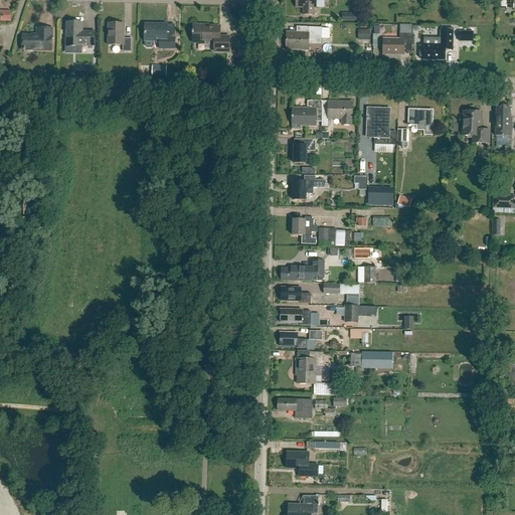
[(296,0),(296,8),(297,8),(297,6),(303,7),(303,15),(313,15),(314,7),(315,7),(315,9),(316,9),(316,0),(296,0)]
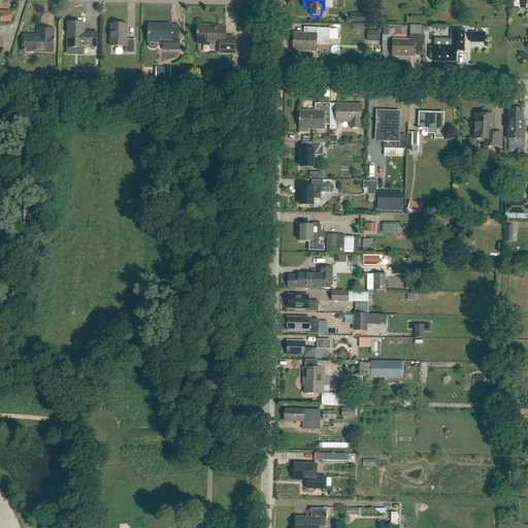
[(10,11),(2,11),(2,14),(0,14),(0,22),(10,22),(10,11)]
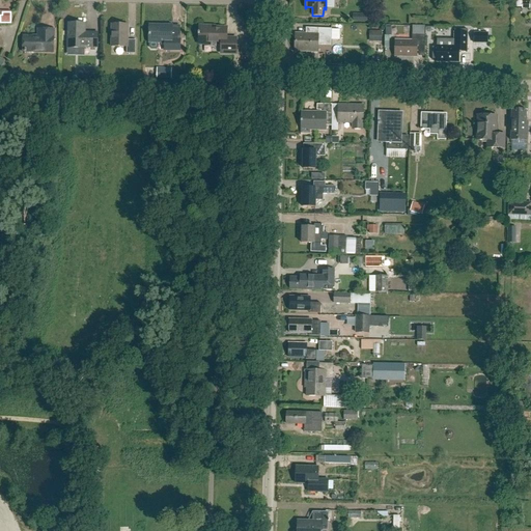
[(98,49),(98,33),(85,33),(86,24),(68,24),(67,49),(85,50),(85,48),(98,49)]
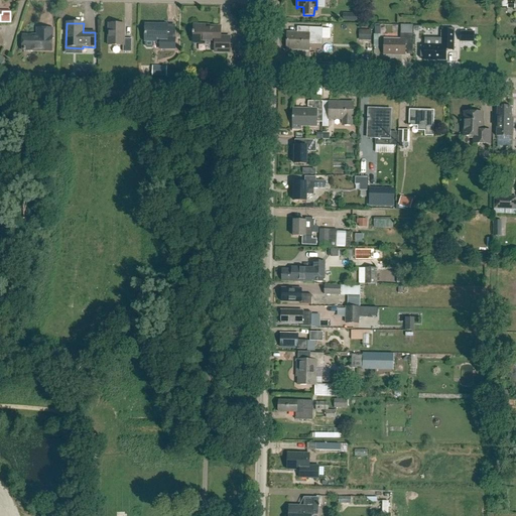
[(152,48),(154,46),(154,40),(160,40),(160,48),(175,48),(175,37),(167,37),(167,24),(158,23),(158,26),(145,25),(145,46),(147,48),(152,48)]
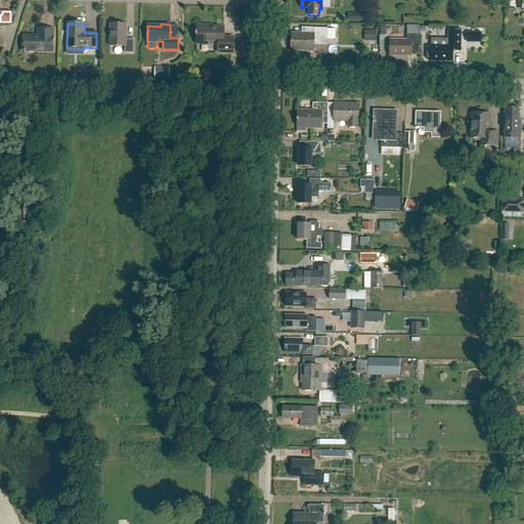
[(133,53),(133,40),(126,40),(126,25),(111,25),(110,47),(125,47),(125,53),(133,53)]
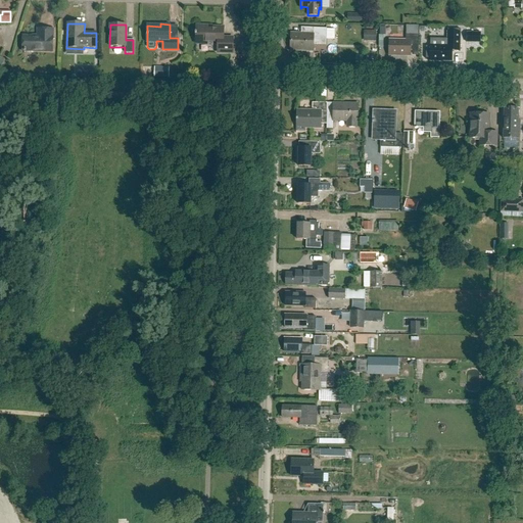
[(406,26),(406,35),(418,35),(418,26),(406,26)]
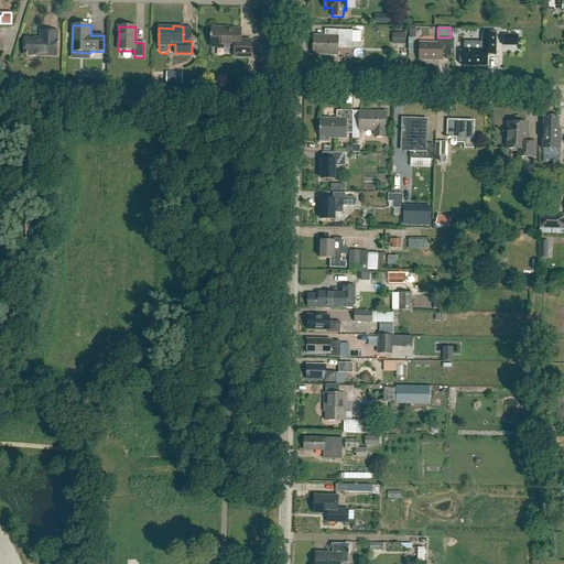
[(250,57),(251,41),(240,41),(240,30),(224,30),(224,29),(212,29),(212,46),(235,47),(235,57),(250,57)]
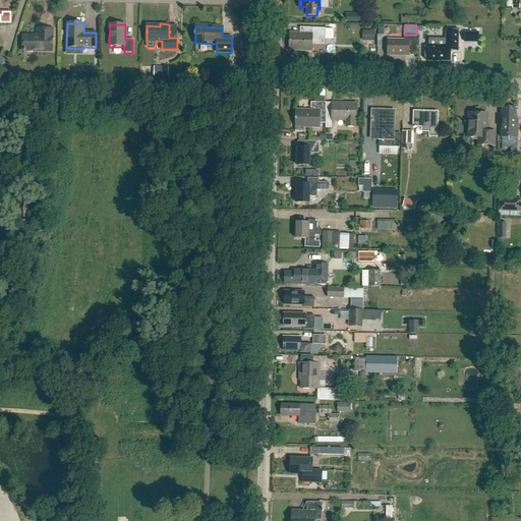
[(53,51),(53,30),(38,29),(38,36),(22,36),(22,51),(53,51)]
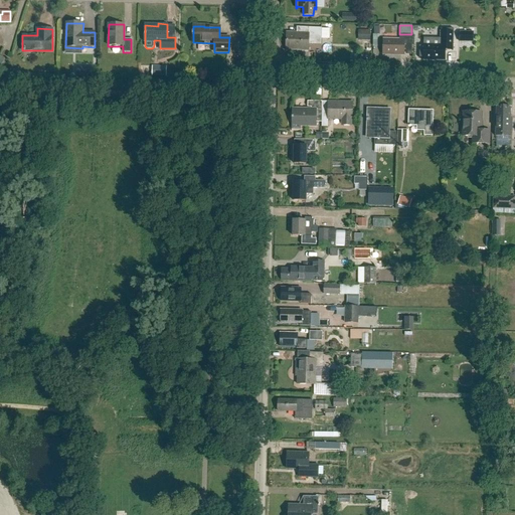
[(321,44),(321,28),(308,28),(308,33),(286,33),(286,49),(308,50),(308,44),(321,44)]
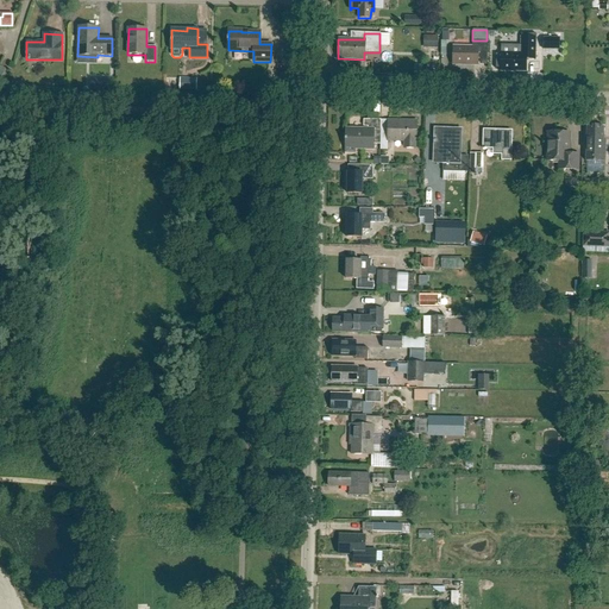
[(496,54),(495,69),(501,69),(526,70),(526,60),(535,60),(535,38),(535,35),(521,33),(521,38),(521,46),(520,55),(501,54),(496,54)]
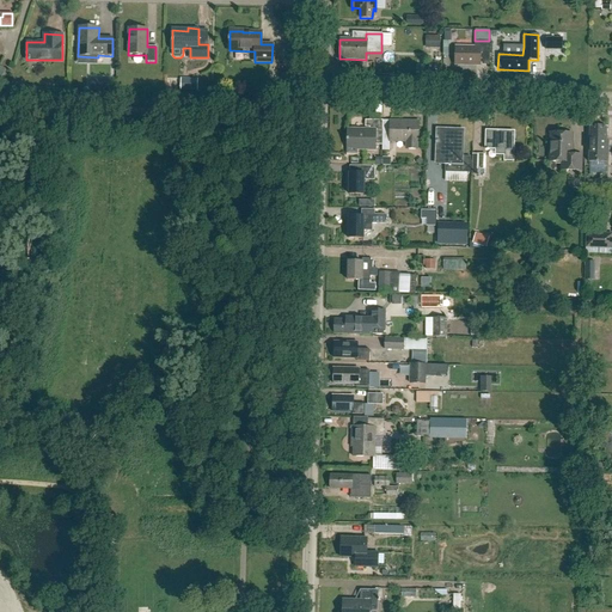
[(428,36),(428,48),(440,48),(440,36),(428,36)]
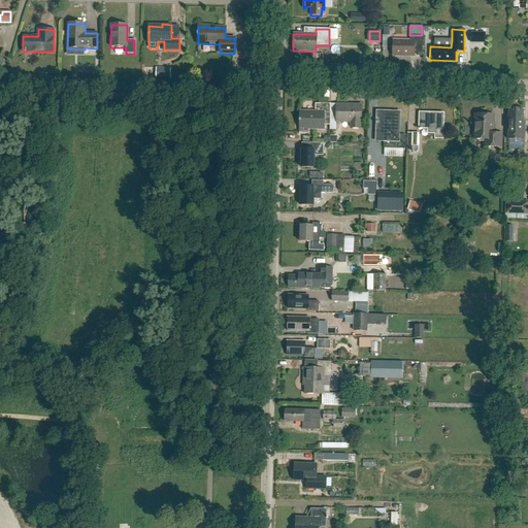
[(480,37),(486,37),(486,33),(471,33),(470,42),(480,42),(480,37)]
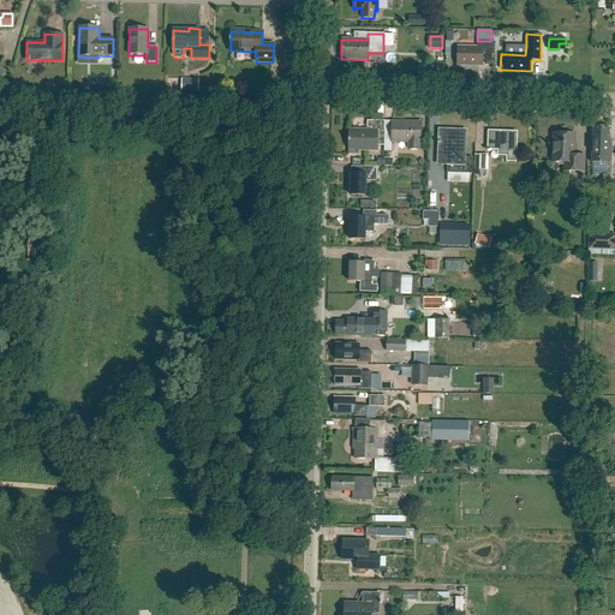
[(493,41),(491,41),(477,41),(477,49),(458,48),(458,64),(482,65),(483,53),(493,54),(493,41)]
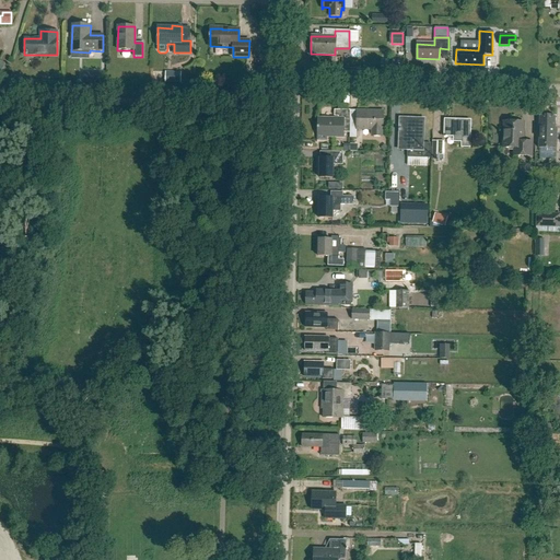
[(264,58),(264,44),(254,44),(254,57),(264,58)]
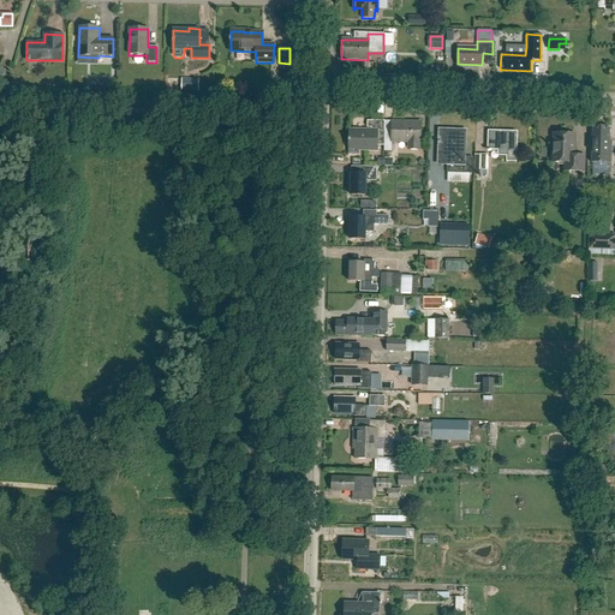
[(198,91),(198,82),(181,81),(180,91),(198,91)]
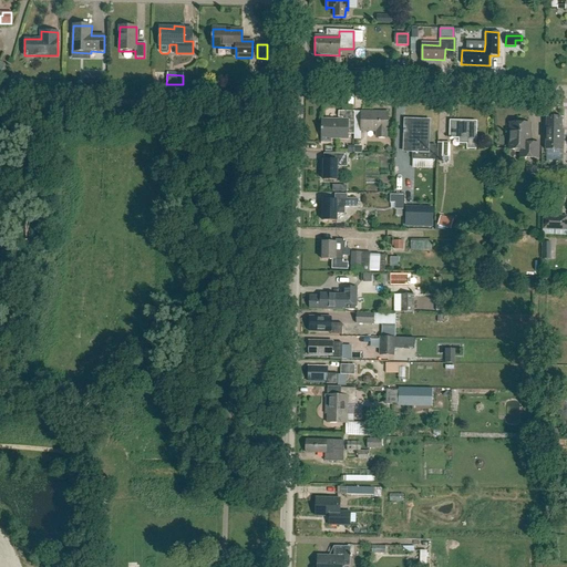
[(266,84),(267,78),(246,78),(246,88),(247,88),(247,89),(266,89),(266,84)]
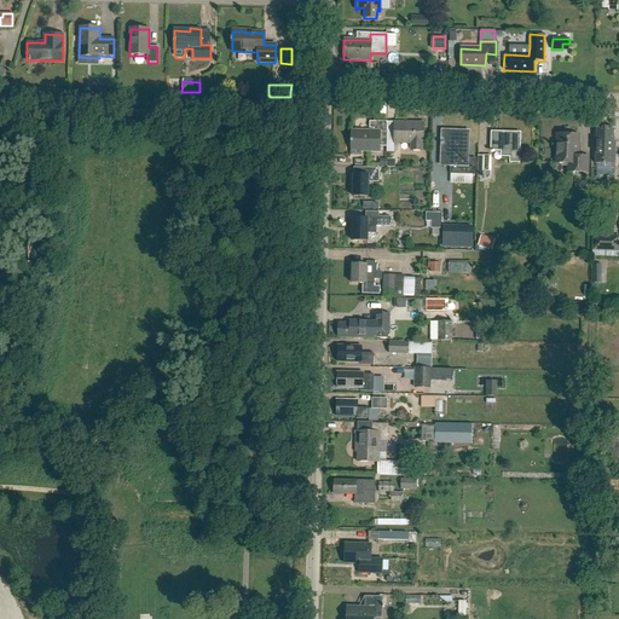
[(387,137),(387,122),(370,122),(370,131),(351,131),(351,155),(362,155),(362,151),(380,151),(380,146),(387,146),(387,137)]
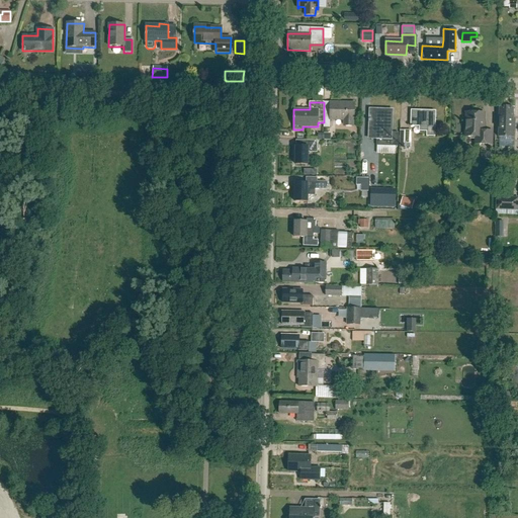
[(354,120),(354,103),(330,102),(330,114),(324,114),(324,122),(324,127),(330,127),(330,119),(343,119),(343,124),(344,125),(352,126),(353,125),(353,120),(354,120)]
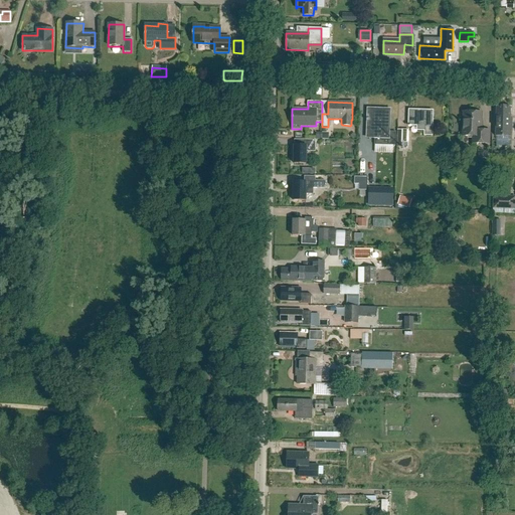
[(512,137),(512,118),(510,118),(510,107),(496,107),(495,137),(512,137)]
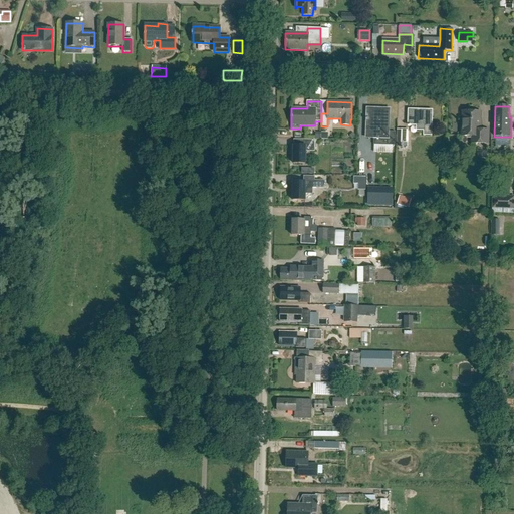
[(394,145),(394,133),(388,133),(389,109),(366,108),(365,138),(374,138),(373,144),(394,145)]
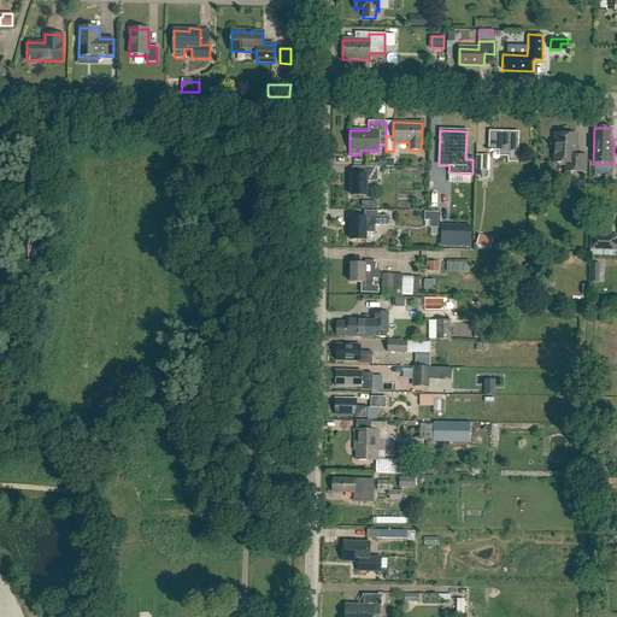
[(517,163),(517,152),(518,133),(489,133),(489,151),(499,151),(499,157),(509,157),(509,163),(517,163)]
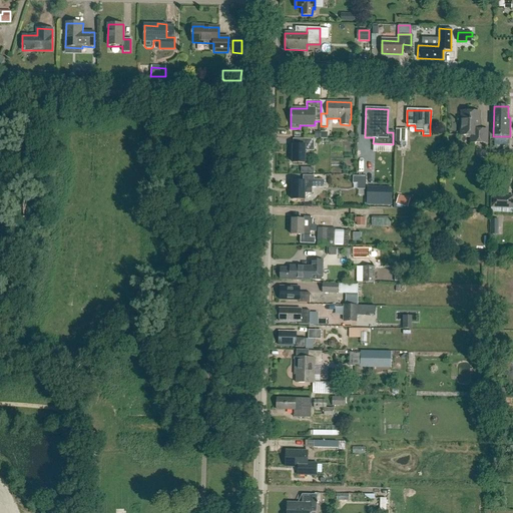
[(478,112),(476,110),(472,110),(470,112),(461,111),(461,135),(471,136),(471,143),(487,143),(487,130),(479,130),(479,112),(478,112)]
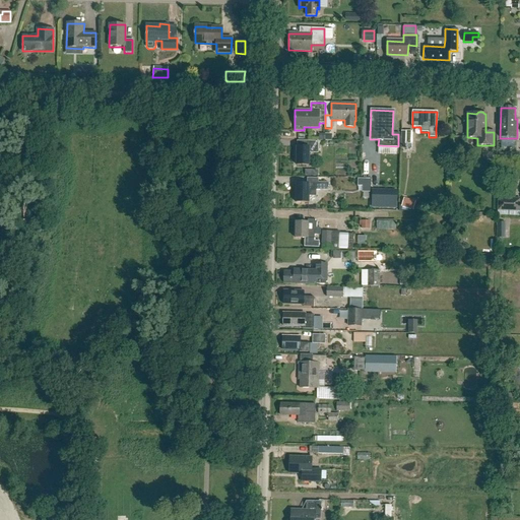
[(412,131),(405,131),(402,131),(402,147),(407,147),(407,144),(412,144),(412,131)]
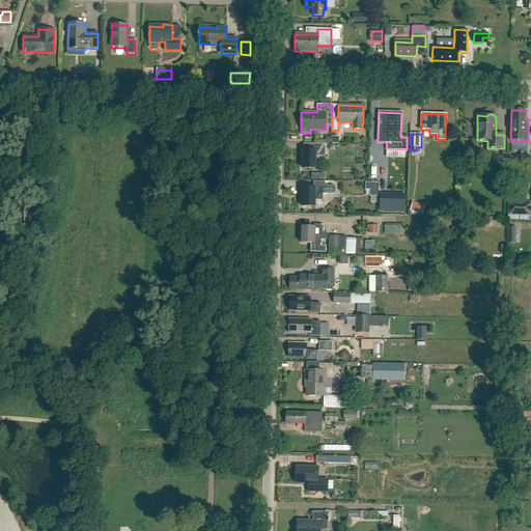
[(325,157),(325,145),(313,145),(313,150),(303,150),(303,169),(315,169),(315,157),(325,157)]
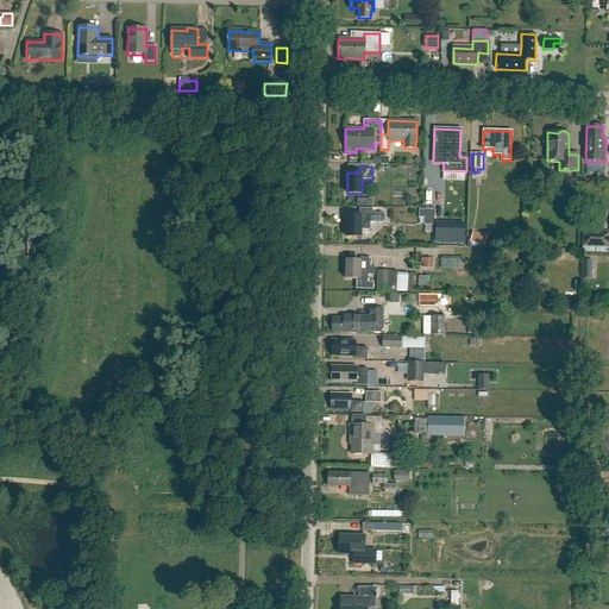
[(416,208),(416,217),(421,217),(421,224),(431,224),(432,208),(416,208)]
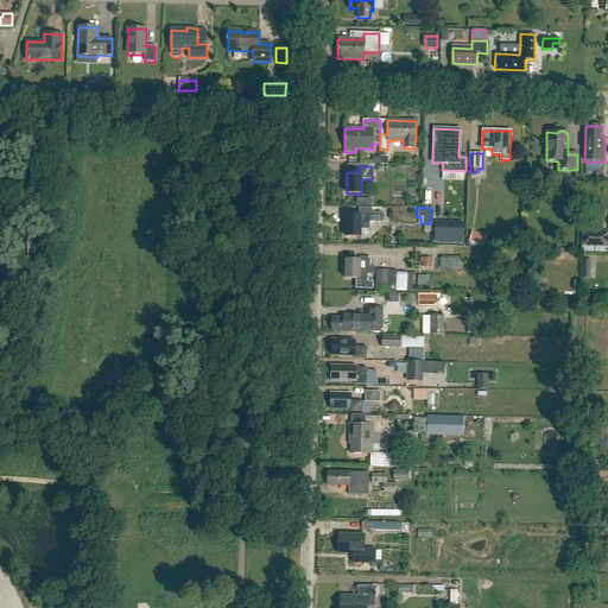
[(382,222),(382,213),(372,213),(372,209),(359,209),(359,215),(346,215),(346,238),(360,238),(360,229),(369,229),(369,222),(382,222)]
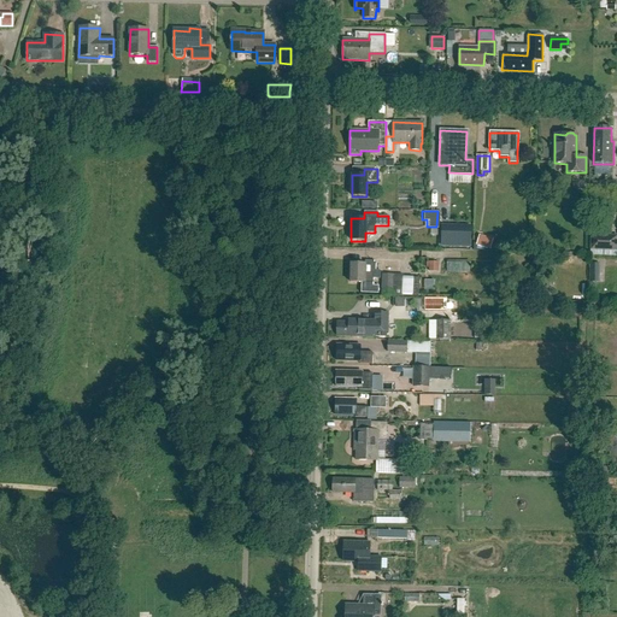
[(470,246),(470,241),(462,241),(462,227),(442,227),(441,246),(470,246)]
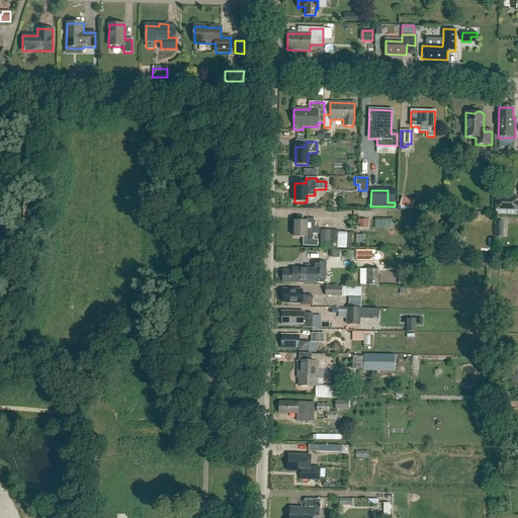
[(403,197),(400,205),(411,209),(414,201),(403,197)]
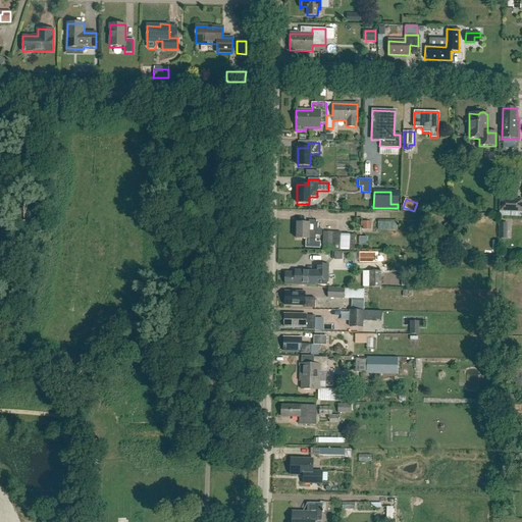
[(521,212),(521,199),(500,199),(499,212),(521,212)]
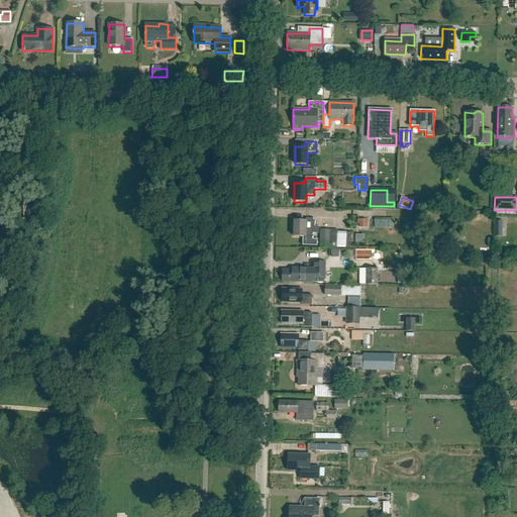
[(314,227),(315,219),(306,219),(306,221),(294,221),(293,237),(312,237),(313,230),(317,230),(317,227),(314,227)]
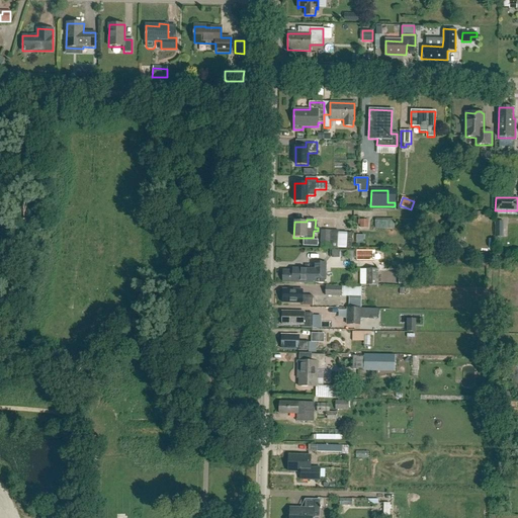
[(493,236),(501,236),(501,221),(493,222),(493,236)]
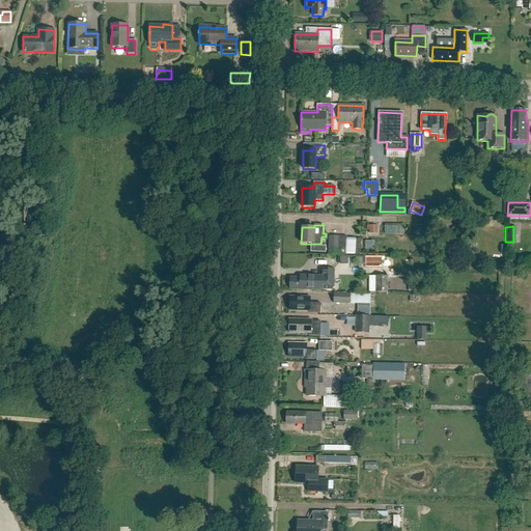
[(338,236),(329,236),(328,255),(341,255),(341,248),(338,247),(338,236)]
